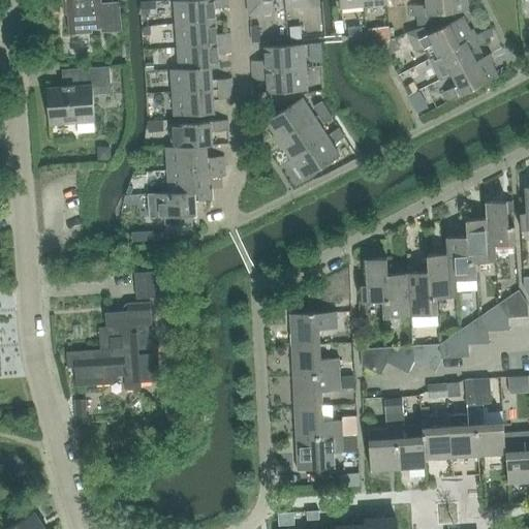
[(119,1),(115,1),(101,2),(100,0),(63,0),(65,12),(68,11),(70,31),(92,30),(92,26),(102,25),(102,31),(121,29),(119,1)]
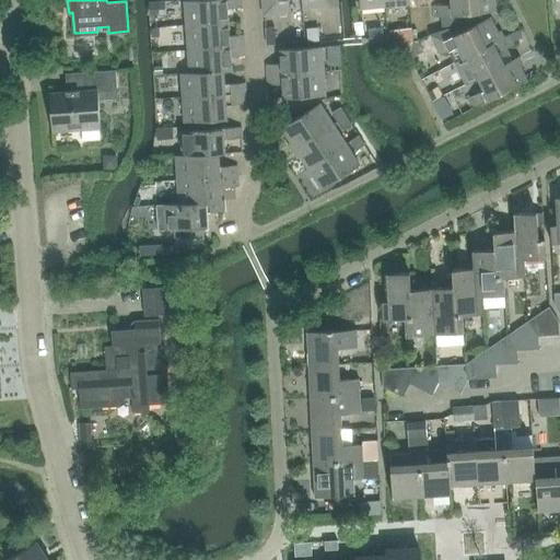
[(228,8),(240,8),(242,7),(241,0),(185,0),(187,25),(229,22),(228,8)]
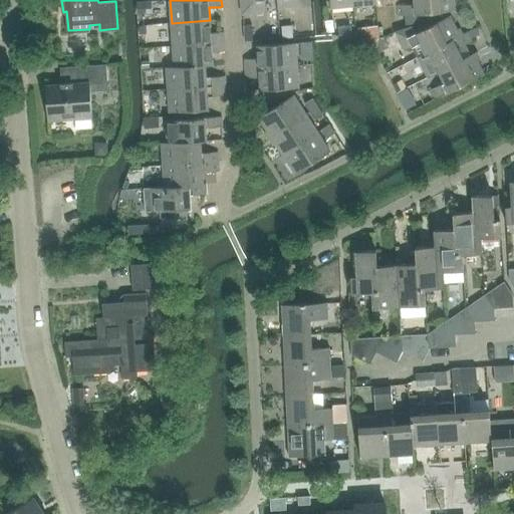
[(241,0),(242,13),(266,11),(265,0),(241,0)]
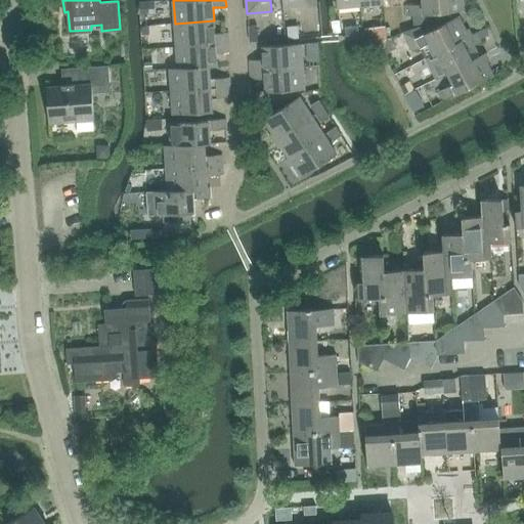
[(409,0),(410,5),(406,5),(407,15),(464,10),(462,0),(409,0)]
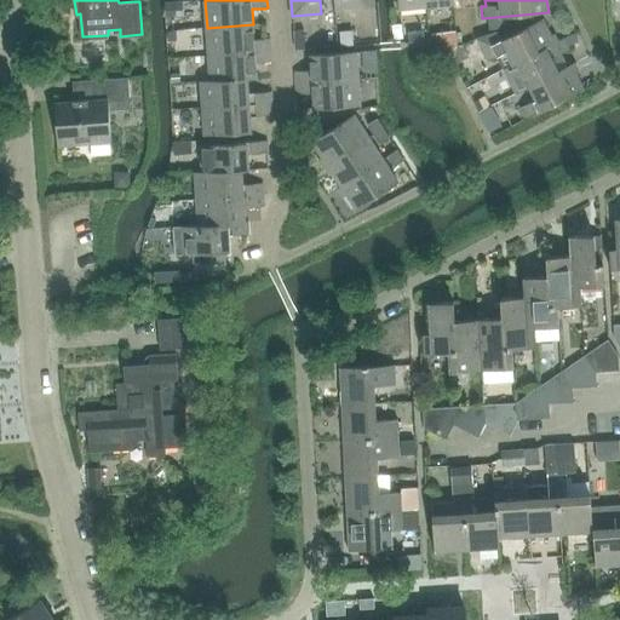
[(460,17),(440,16),(438,38),(459,39),(460,17)]
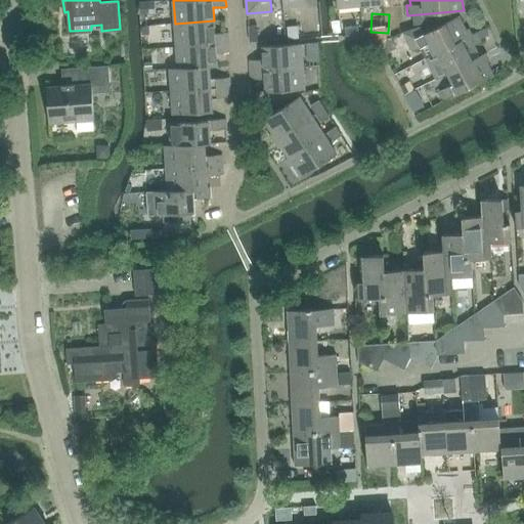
[(472,35),(471,35),(468,29),(466,30),(459,16),(424,34),(421,28),(404,33),(412,50),(421,47),(426,57),(434,53),(434,54),(472,35)]
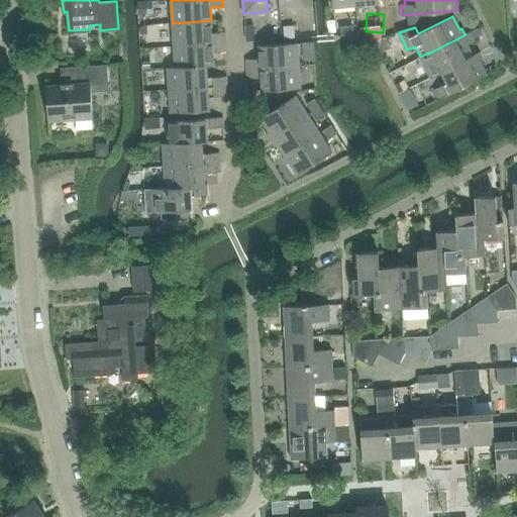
[(174,44),(226,41),(225,31),(212,32),(211,20),(173,23),(174,44)]
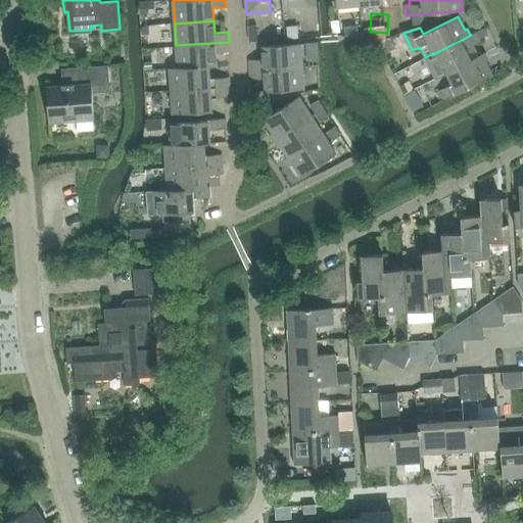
[(340,24),(331,25),(332,34),(341,33),(340,24)]
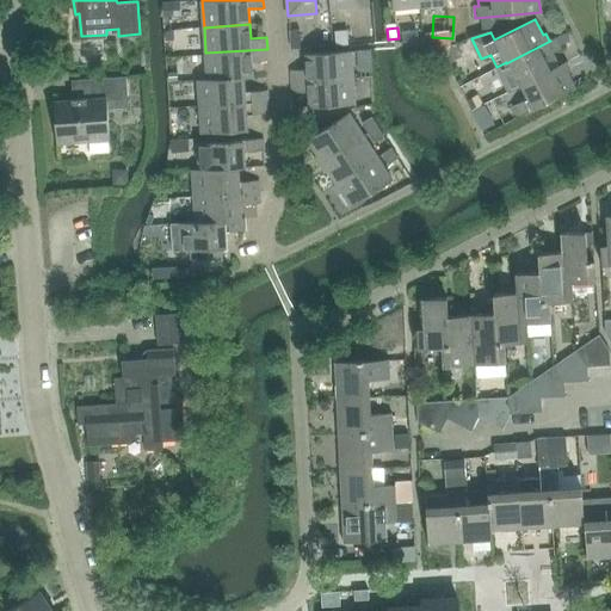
[(550,71),(550,69),(543,57),(561,48),(555,37),(549,41),(550,41),(506,63),(506,62),(497,67),(510,92),(523,85),(550,71)]
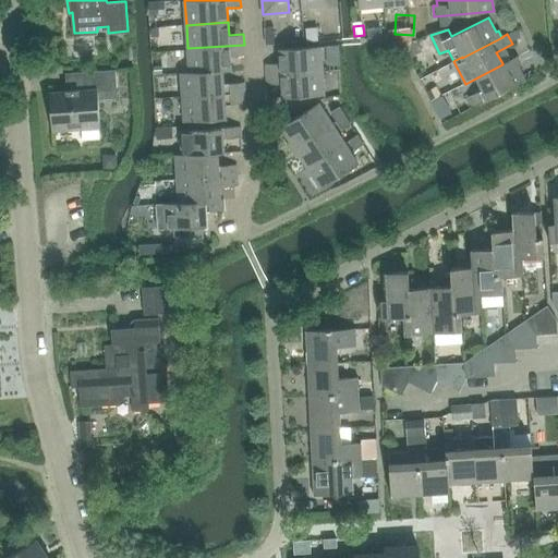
[(190,73),(222,71),(231,70),(230,56),(244,55),(244,45),(187,48),(190,72),(190,73)]
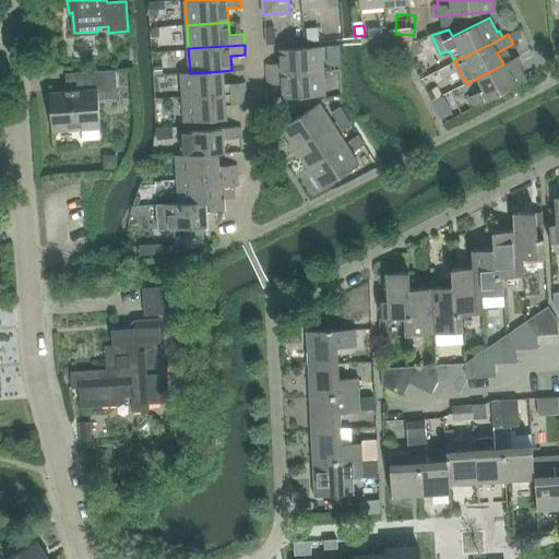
[(268,74),(323,71),(321,46),(280,49),(281,63),(266,64),(268,74)]
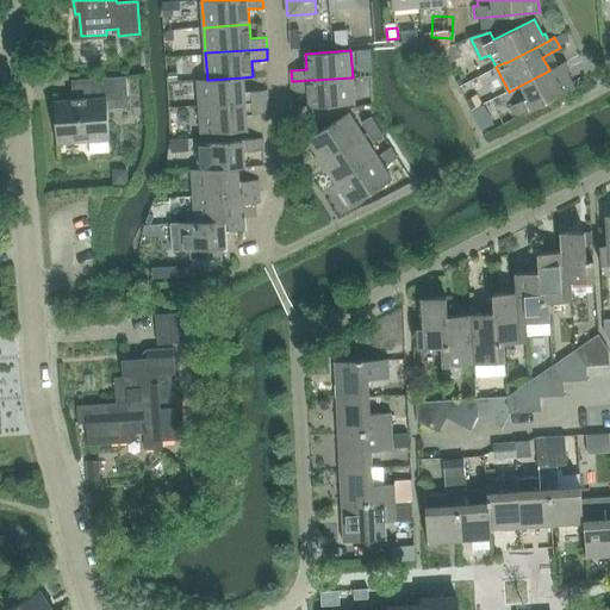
[(510,106),(516,117),(574,87),(566,72),(570,69),(565,61),(549,69),(549,70),(522,85),(528,98),(510,106)]
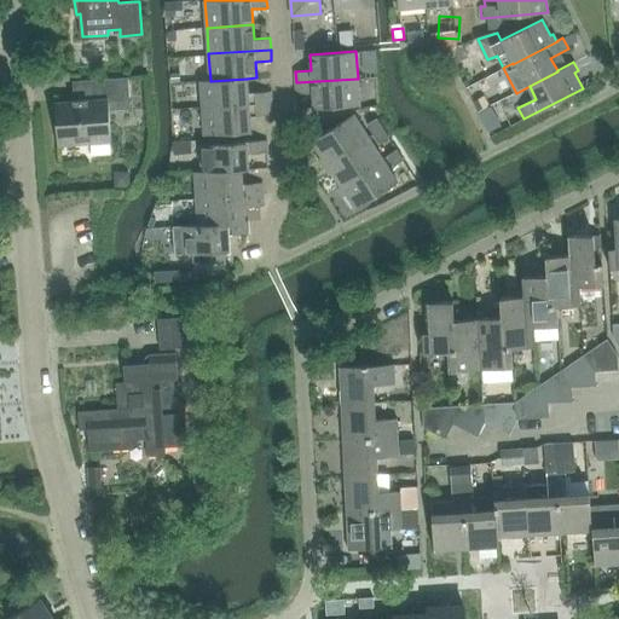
[(75,100),(56,102),(59,145),(90,143),(91,156),(110,155),(109,142),(110,142),(108,109),(129,106),(127,77),(74,81),(75,100)]
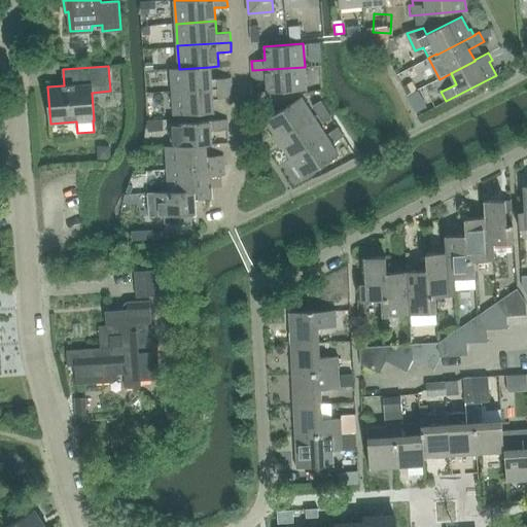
[(172,92),(232,88),(231,77),(211,79),(210,67),(179,69),(179,68),(171,68),(172,92)]
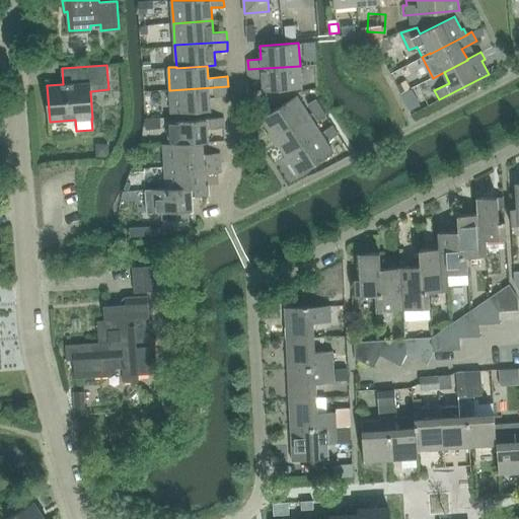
[(300,66),(248,69),(248,79),(262,78),(263,91),(301,88),(300,66)]
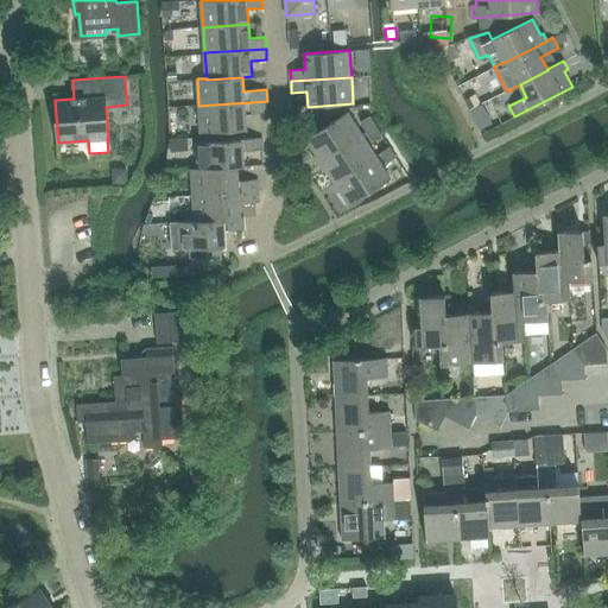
[(267,101),(198,106),(201,132),(247,130),(246,113),(268,112),(267,101)]
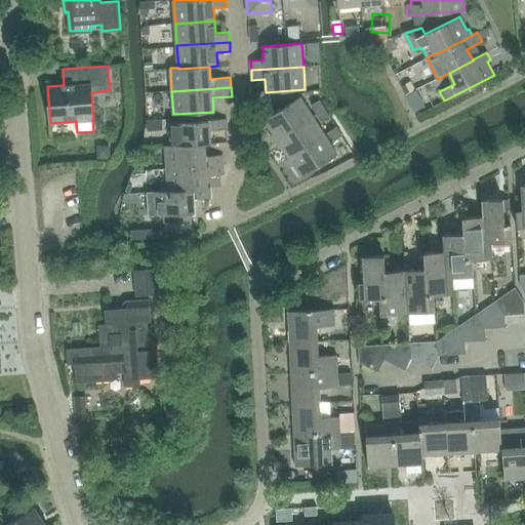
[(275,140),(313,117),(299,96),(265,120),(273,133),(271,134),(275,140)]
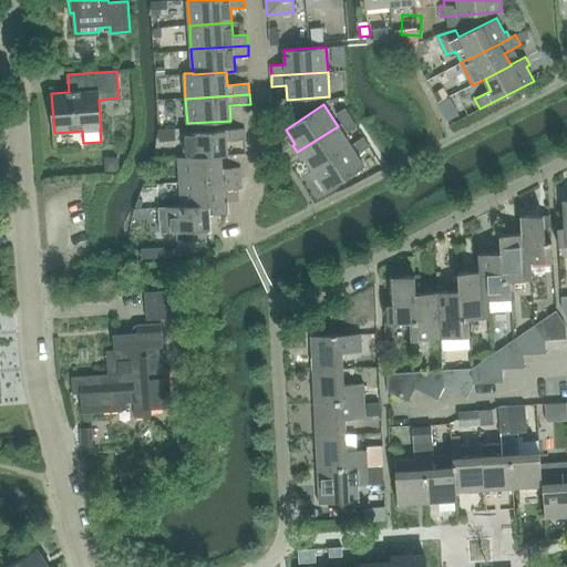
[(336,115),(341,123),(351,117),(344,109),(336,115)]
